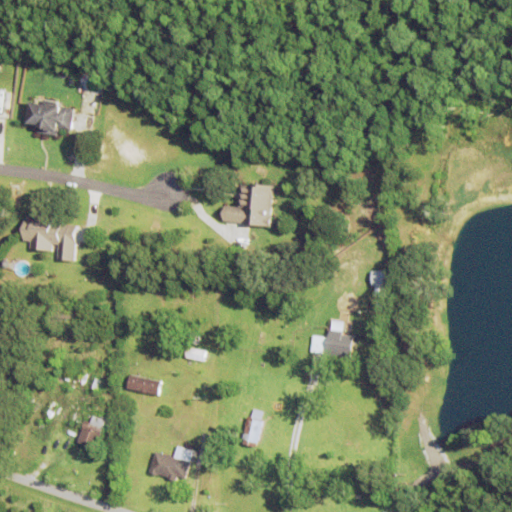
[(8,63),(8,59),(11,57),(14,57),(16,61),(15,63),(13,65),(10,65),(8,63)]
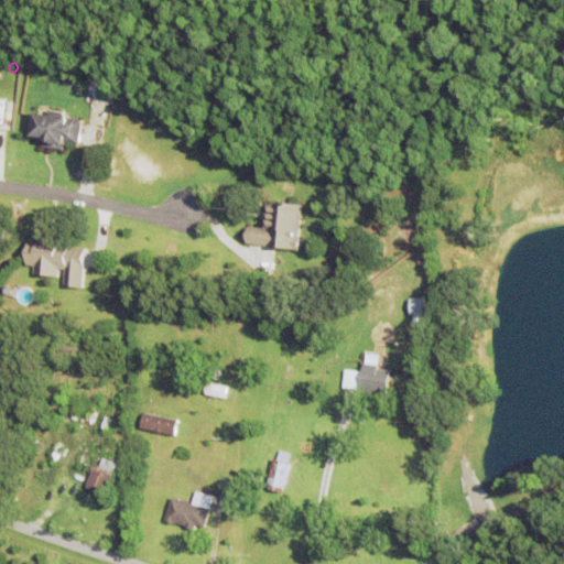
[(44,136),(32,133),(35,109),(71,115),(71,117),(84,119),(80,142),(66,140),(64,149),(43,145),(44,136)]
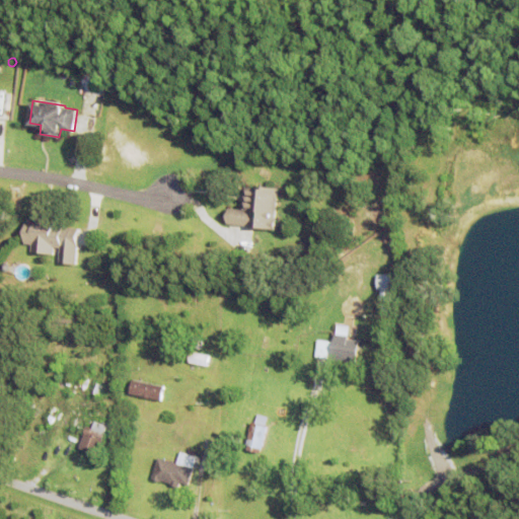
[(277,218),(276,229),(227,223),(229,208),(243,210),(246,182),(279,187),(276,218),(277,218)]
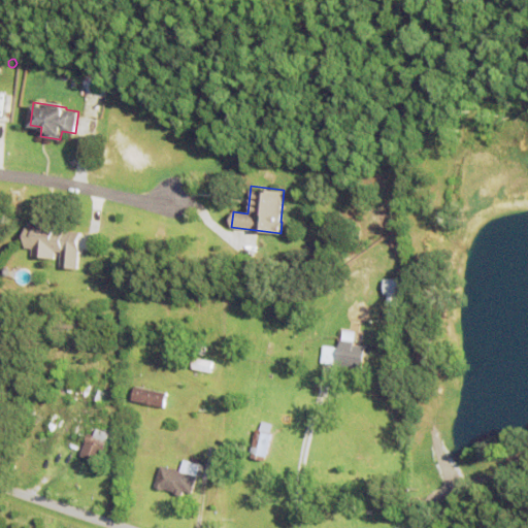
[(78,269),(60,267),(62,252),(56,251),(55,259),(32,256),(32,249),(25,248),(28,224),(37,225),(37,220),(58,223),(58,227),(67,229),(66,230),(83,232),(78,269)]
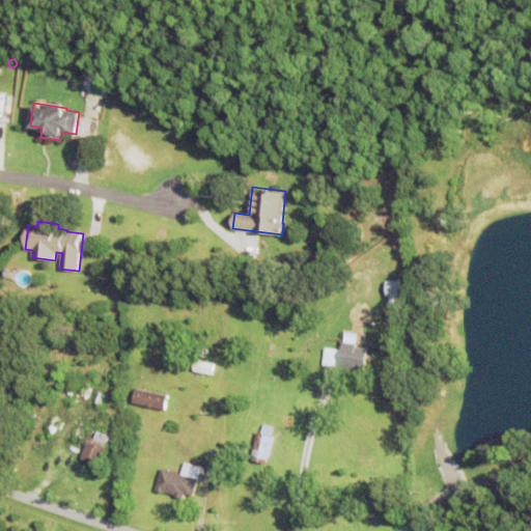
[(389,309),(401,309),(400,281),(385,281),(385,298),(388,297),(389,309)]
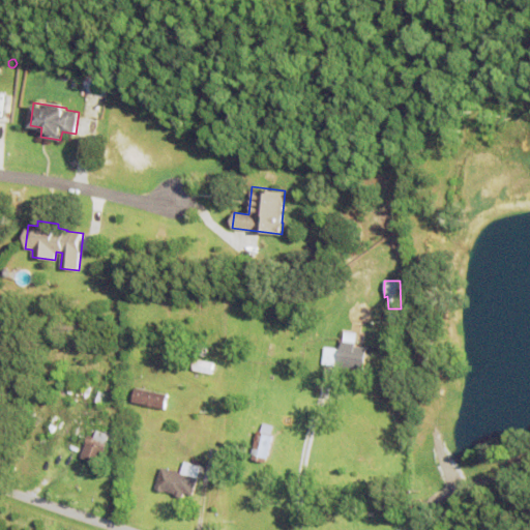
[(281,352),(285,323),(290,324),(285,353),(281,352)]
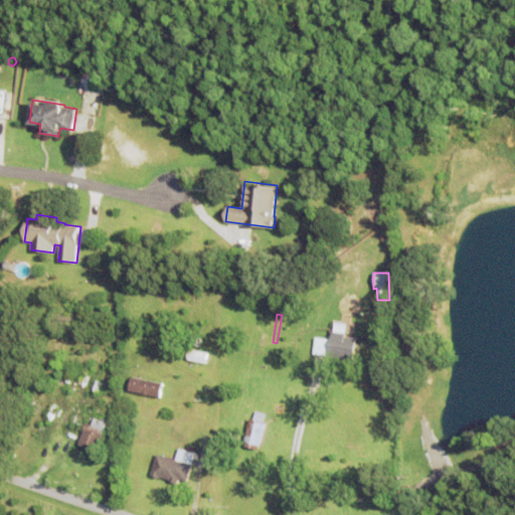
[(329,356),(332,331),(347,333),(346,336),(358,338),(355,360),(329,356)]
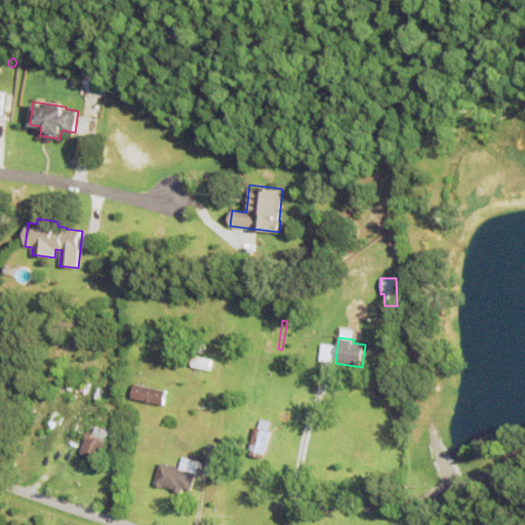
[(192,367),(194,355),(213,359),(211,370),(192,367)]
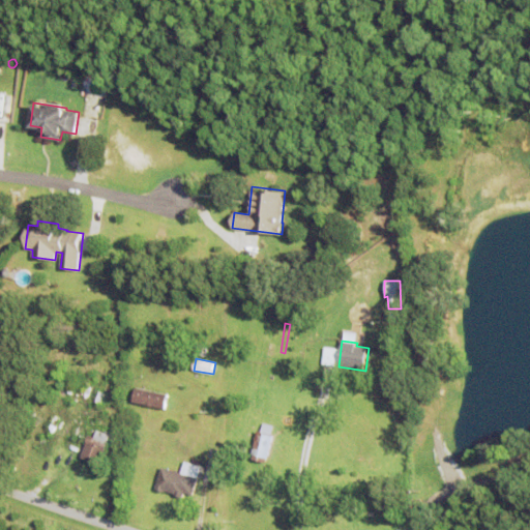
[(134,402),(136,387),(169,394),(166,408),(134,402)]
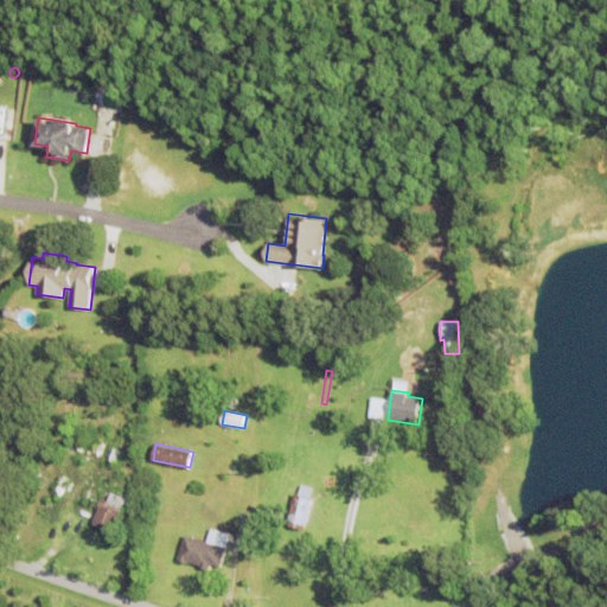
[(110,460),(115,448),(121,451),(116,462),(110,460)]
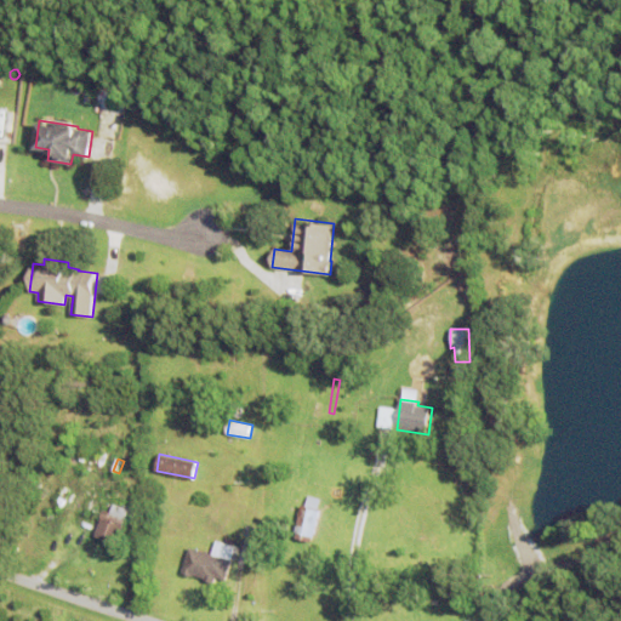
[(343,484),(348,467),(360,471),(355,488),(343,484)]
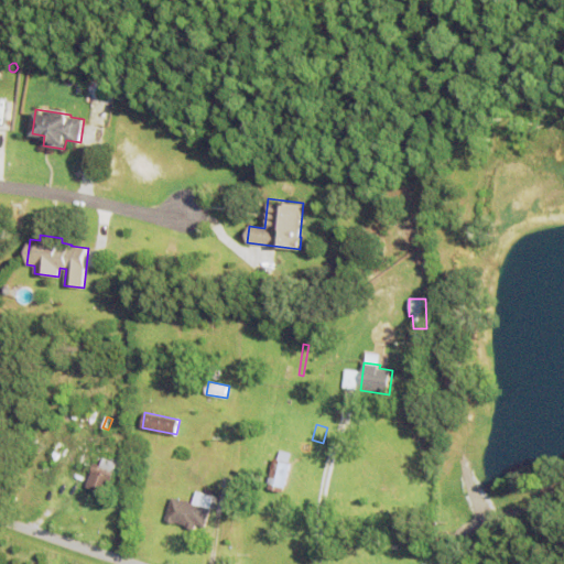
[(292,463),(285,488),(284,487),(283,492),(269,488),(270,484),(268,484),(275,458),(279,459),(281,449),(293,453),(291,462),(292,463)]
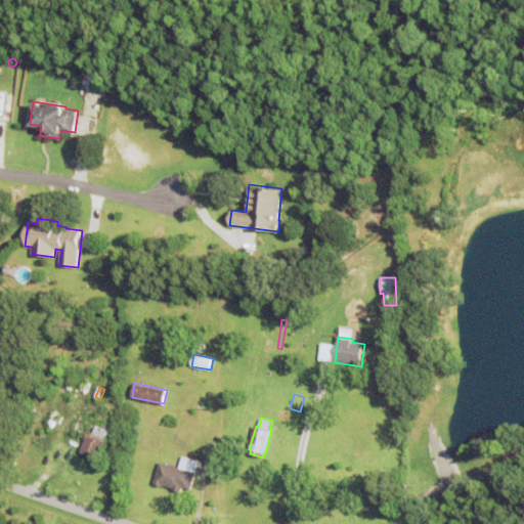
[(81,452),(89,430),(94,432),(97,425),(111,430),(99,460),(81,452)]
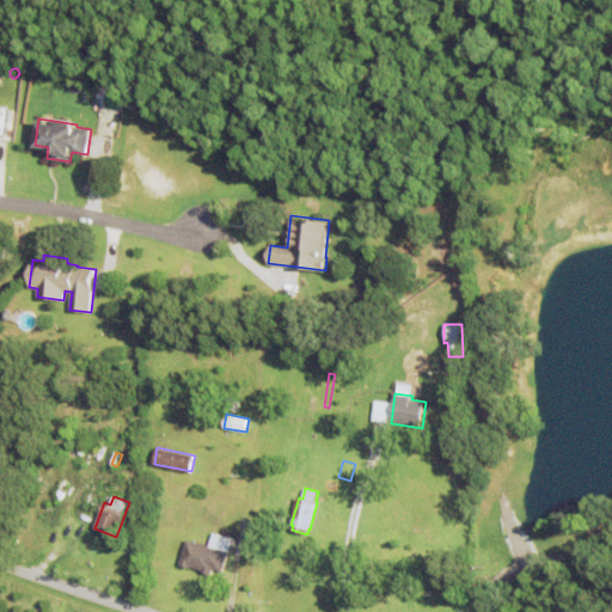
[(201,543),(206,545),(210,546),(214,548),(230,552),(224,573),(213,569),(212,574),(209,576),(203,574),(202,570),(191,567),(188,569),(182,567),(181,564),(188,540),(201,544),(201,543)]
